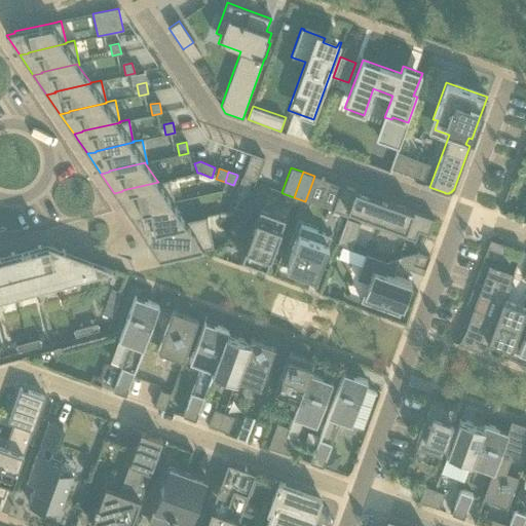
[(241,177),(237,187),(247,190),(247,189),(251,180),(241,177)]
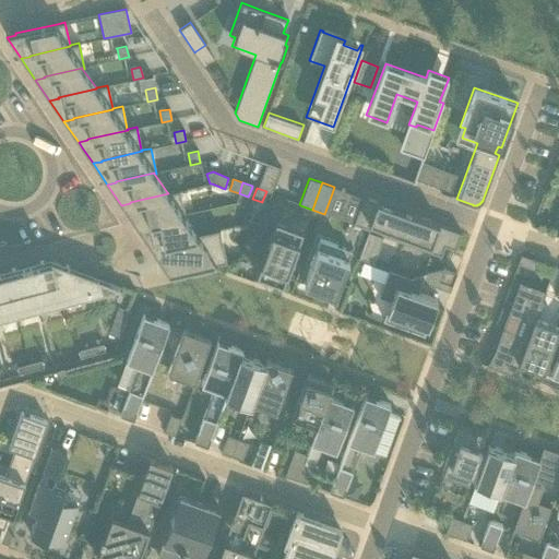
[(130,203),(121,205),(135,226),(145,224),(144,223),(180,214),(181,215),(181,216),(183,216),(179,191),(167,192),(168,193),(130,202),(130,203)]
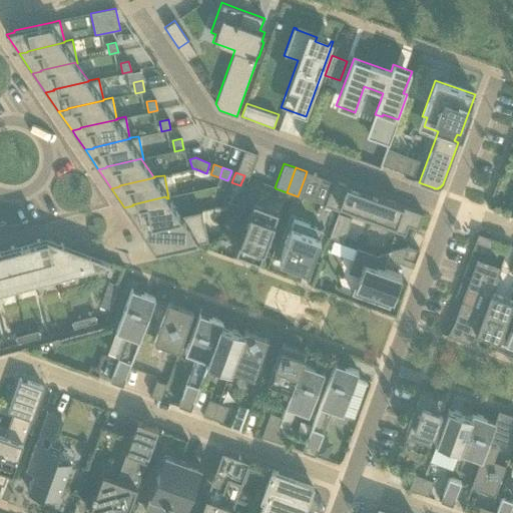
[(327,199),(324,205),(339,211),(340,210),(341,206),(364,214),(362,217),(362,219),(405,234),(408,225),(418,229),(424,213),(371,194),(348,186),(333,181),(331,186),(327,199)]
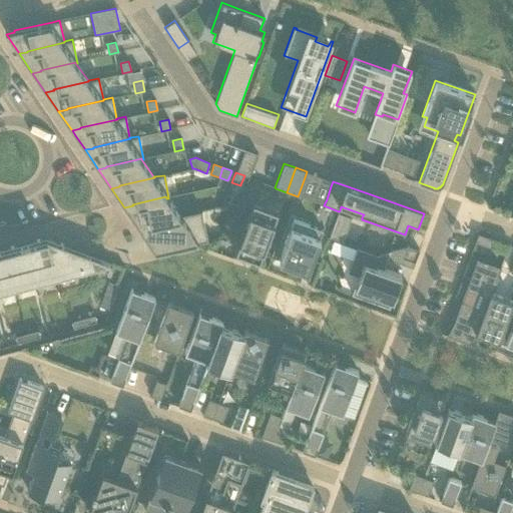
[(133,205),(124,207),(137,226),(137,225),(180,216),(180,215),(166,198),(166,197),(165,196),(132,204),(133,205)]
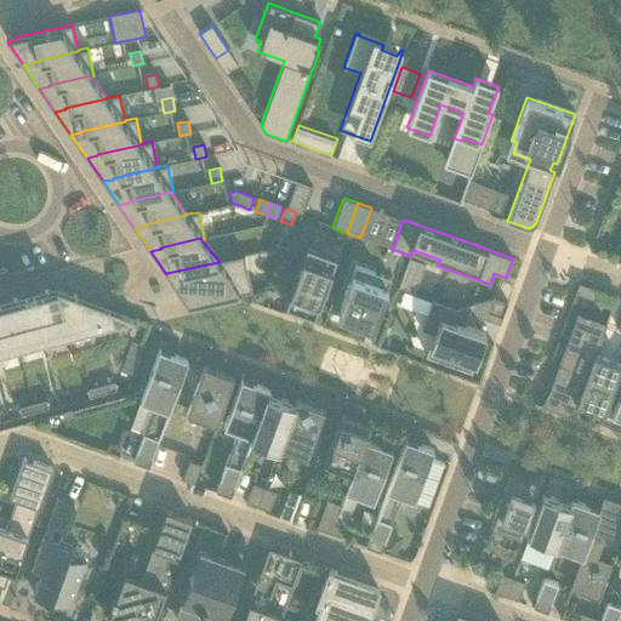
[(306,245),(284,306),(314,317),(319,303),(336,256),(306,245)]
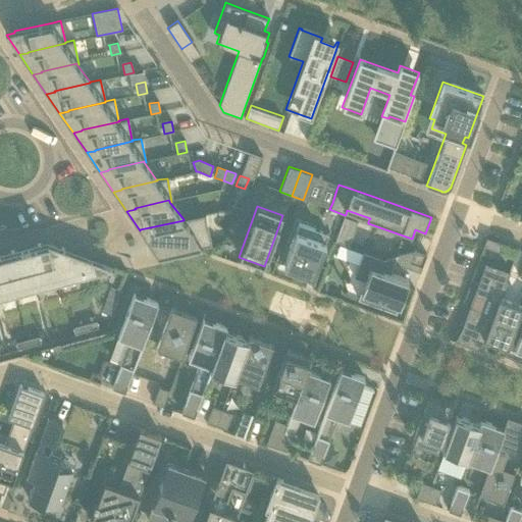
[(184,220),(140,229),(140,230),(156,256),(190,249),(211,244),(204,214),(184,219),(184,220)]
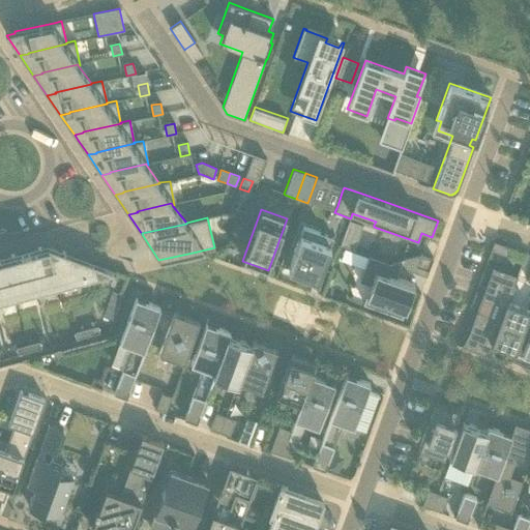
[(303,228),(288,269),(289,269),(318,281),(333,239),(303,228)]
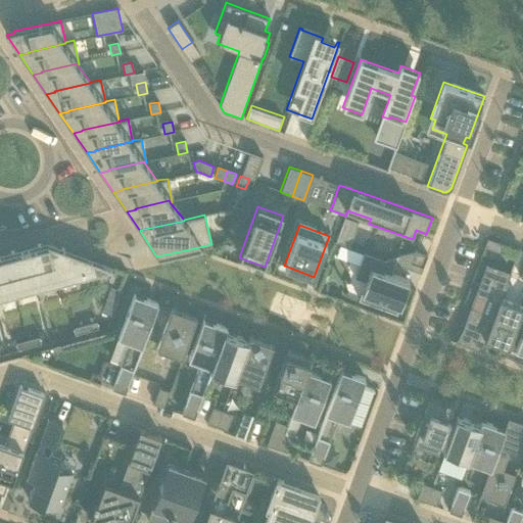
[(340,232),(336,242),(348,246),(352,236),(340,232)]
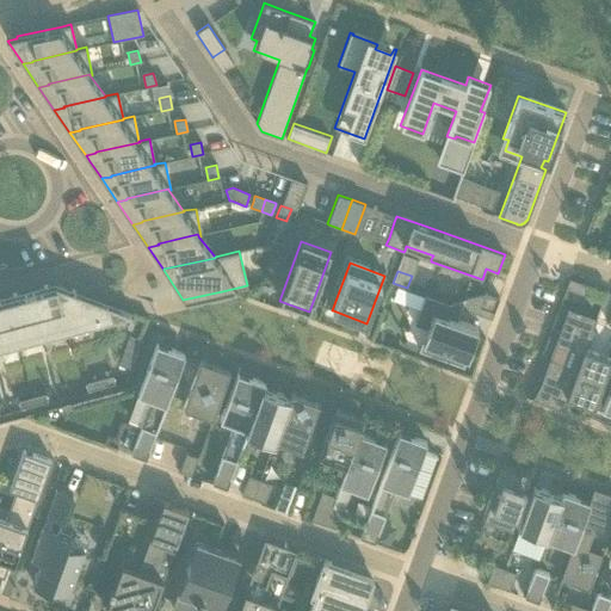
[(569,279),(566,289),(586,296),(586,289),(586,288),(586,287),(585,287),(585,285),(584,285),(584,284),(582,284),(569,279)]
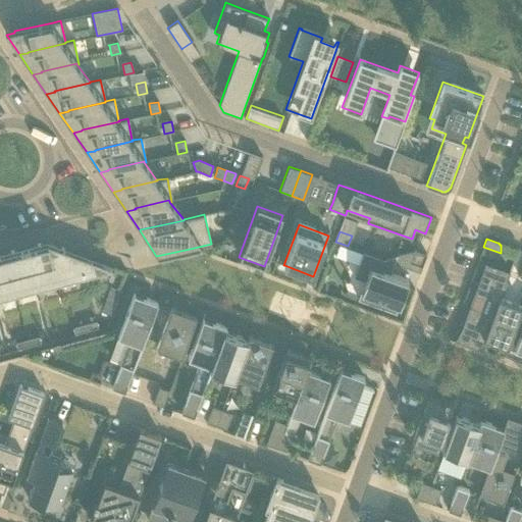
[(46,243),(24,248),(36,288),(56,282),(46,243)]
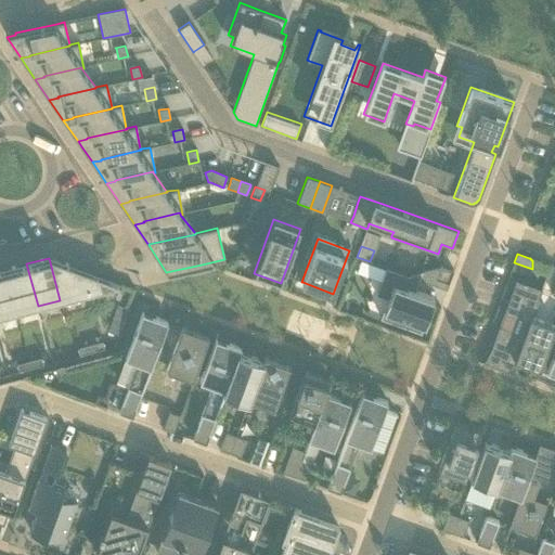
[(120,284),(49,258),(60,300),(120,284)]
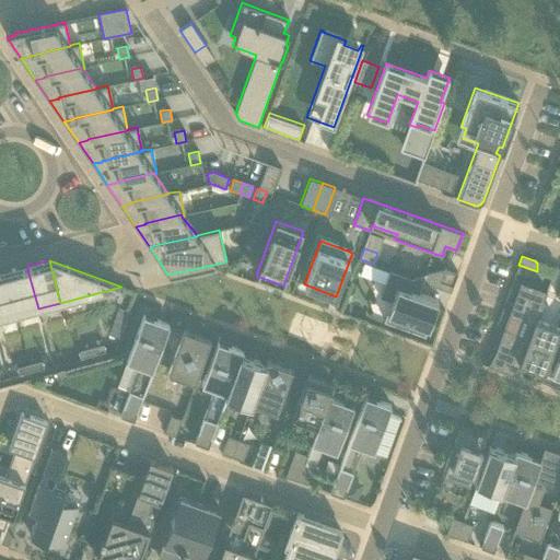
[(26,266),(4,272),(15,315),(38,308),(26,266)]
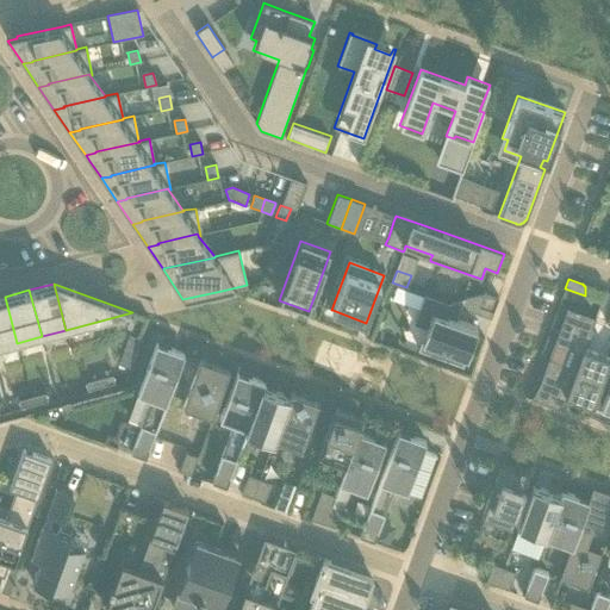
[(480,306),(485,293),(484,292),(465,297),(461,307),(491,318),(493,311),(480,306)]
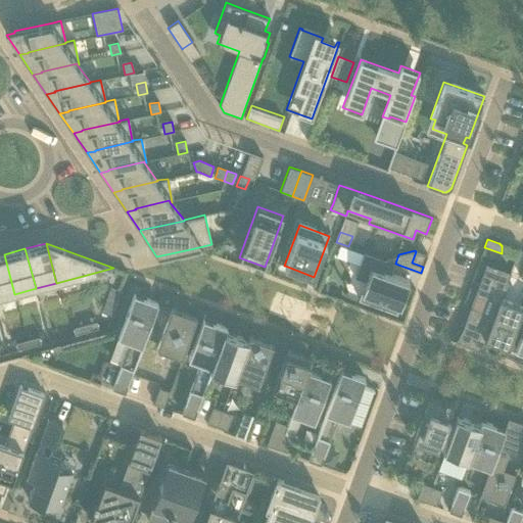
[(427,255),(416,251),(412,263),(423,267),(427,255)]
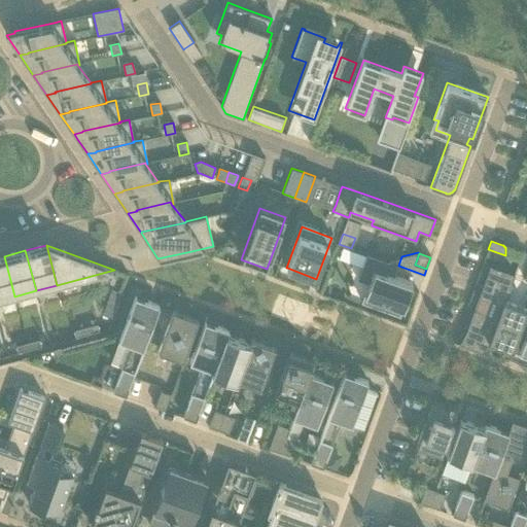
[(366,254),(357,280),(367,284),(364,293),(361,303),(399,316),(402,308),(412,283),(394,276),(398,266),(401,256),(386,261),(366,254)]
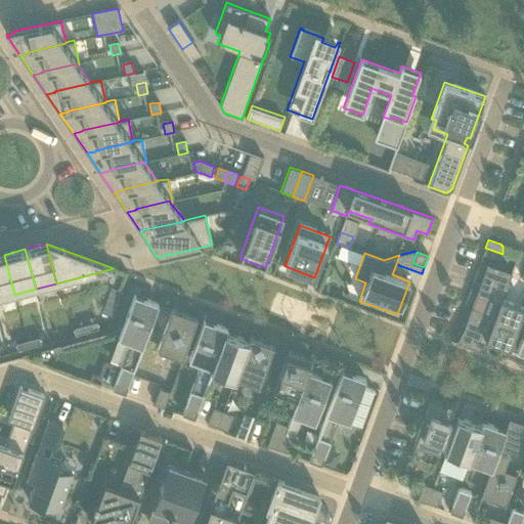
[(4,255),(0,255),(0,298),(14,295),(4,255)]
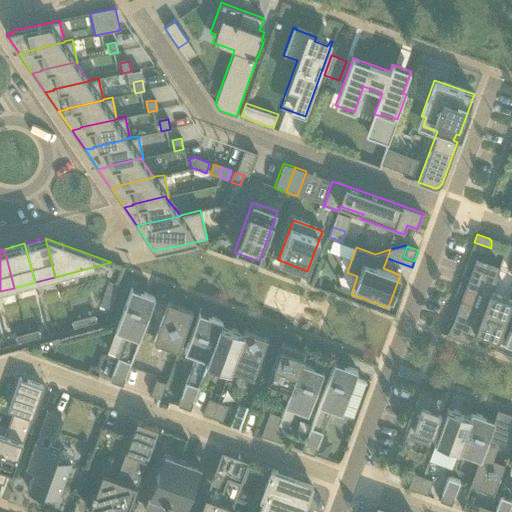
[(471,344),(475,333),(490,293),(500,266),(498,266),(498,267),(476,260),(477,258),(476,258),(464,289),(476,293),(472,305),(460,301),(452,323),(445,335),(447,335),(449,332),(471,340),(470,344),(471,344)]
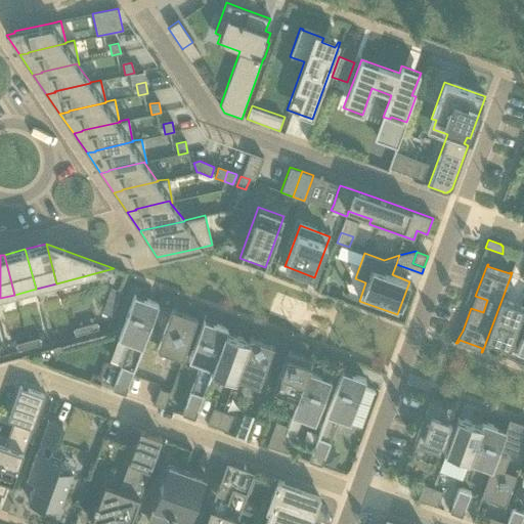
[(118,297),(121,291),(111,288),(108,294),(118,297)]
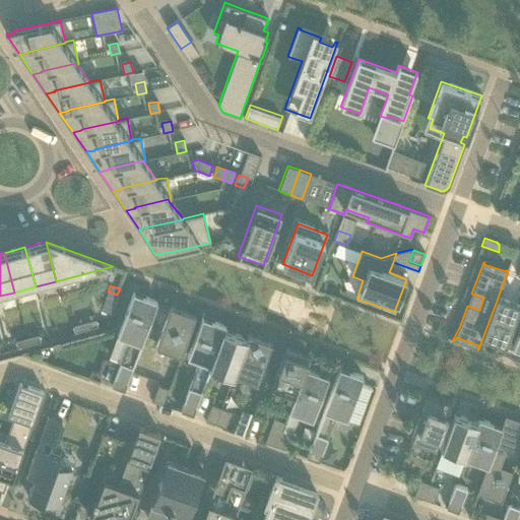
[(108,291),(106,299),(115,302),(117,295),(108,291)]
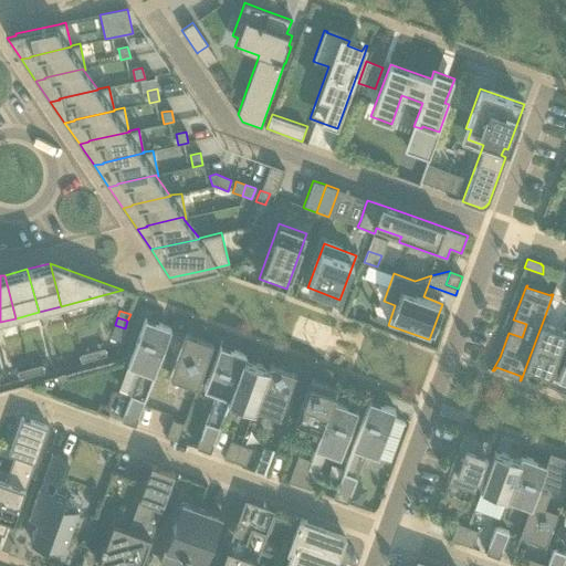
[(135,426),(170,328),(145,318),(127,367),(139,371),(122,421),(135,426)]
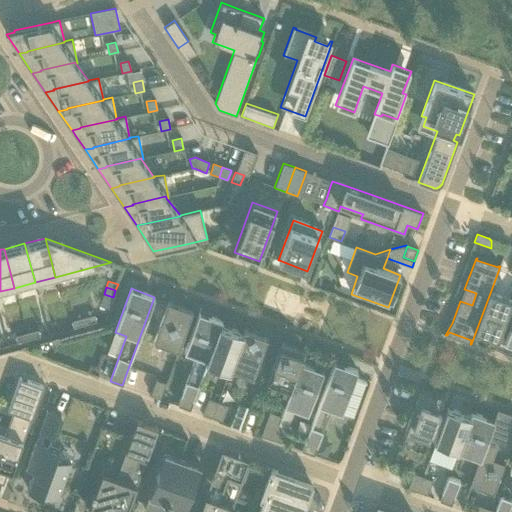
[(511,301),(490,293),(475,333),(498,341),(511,302),(511,301)]
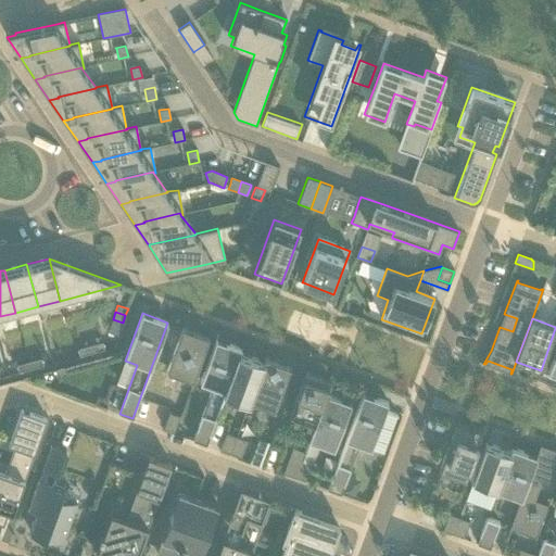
[(113,319),(110,326),(121,329),(123,323),(113,319)]
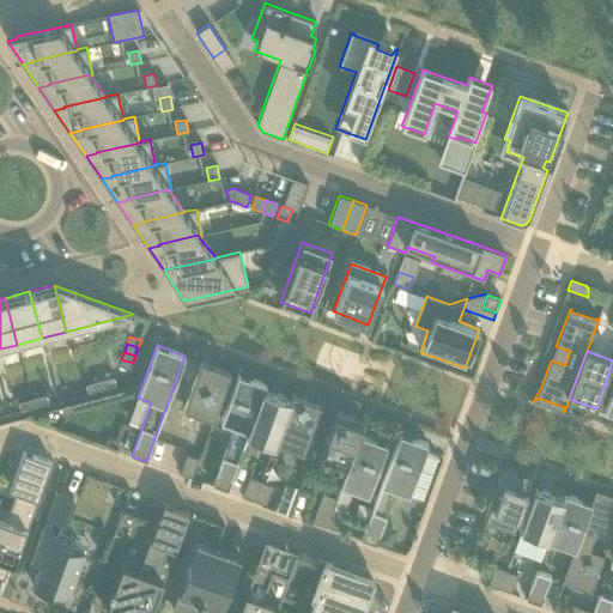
[(121,359),(119,366),(131,370),(133,363),(121,359)]
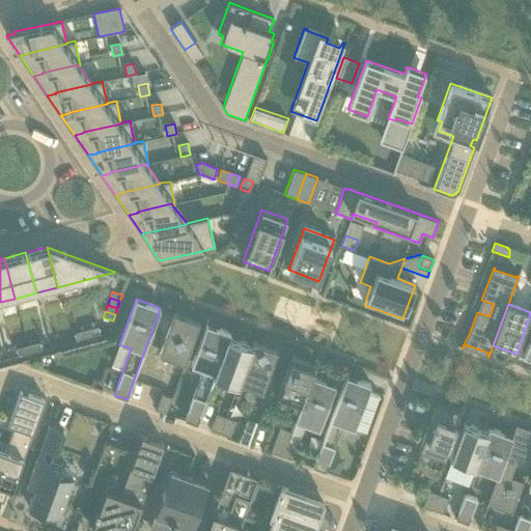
[(185,364),(199,322),(174,313),(159,355),(185,364)]
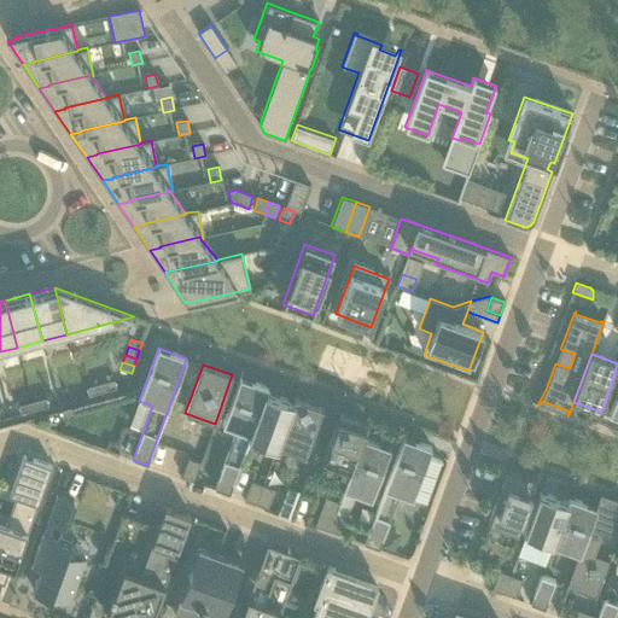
[(229,495),(229,494),(250,438),(266,392),(268,389),(239,378),(222,425),(235,431),(214,489),(229,495)]
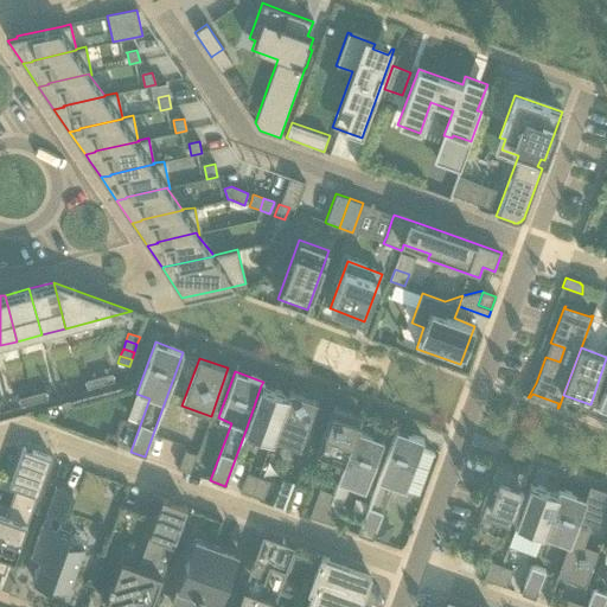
[(114,382),(112,374),(98,377),(101,385),(114,382)]
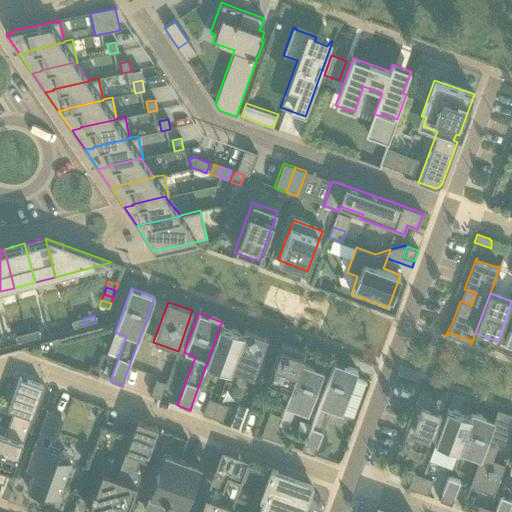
[(83,318),(71,321),(73,328),(85,325),(83,318)]
